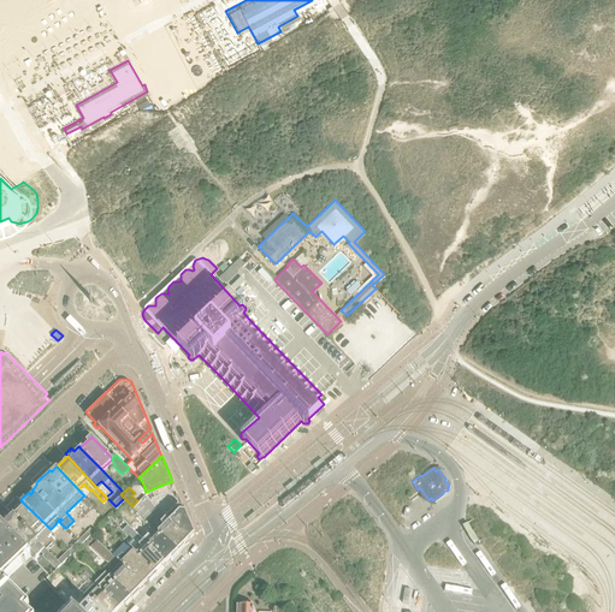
[(136,509),(126,500),(120,506),(129,516),(136,509)]
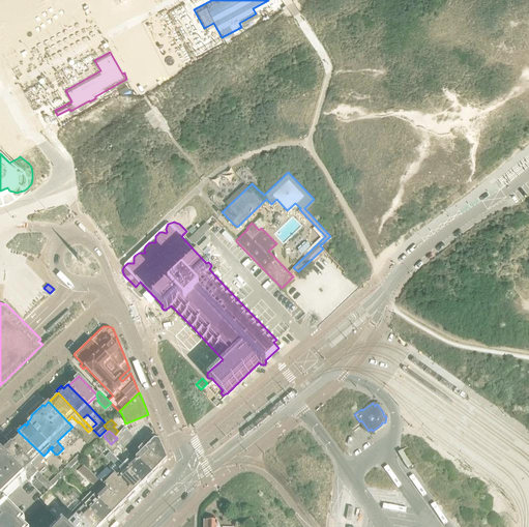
[(43,456),(20,433),(18,435),(15,434),(11,437),(12,440),(10,442),(11,443),(38,471),(45,465),(49,462),(43,456)]
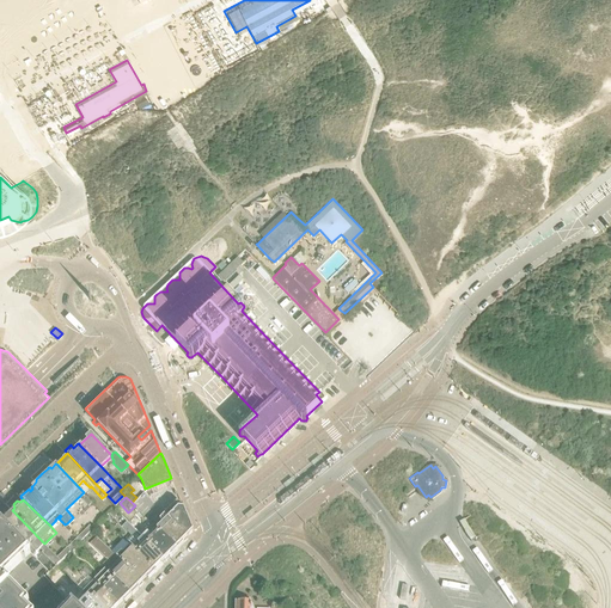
[(173,522),(187,535),(193,528),(187,515),(182,503),(175,501),(167,508),(176,517),(173,520),(175,521),(173,522)]
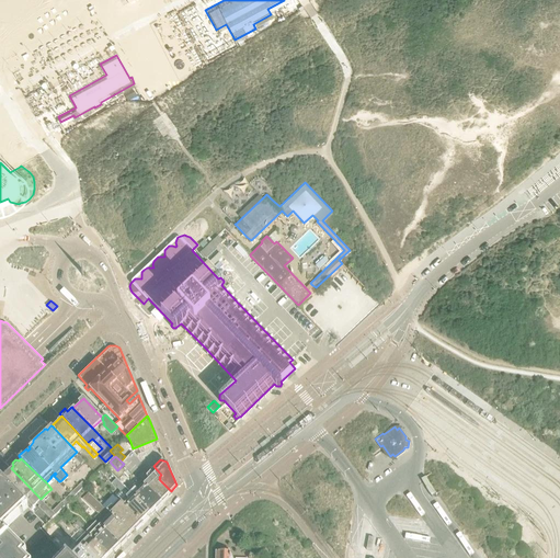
[(153,466),(149,470),(159,479),(160,478),(159,477),(161,475),(153,466)]
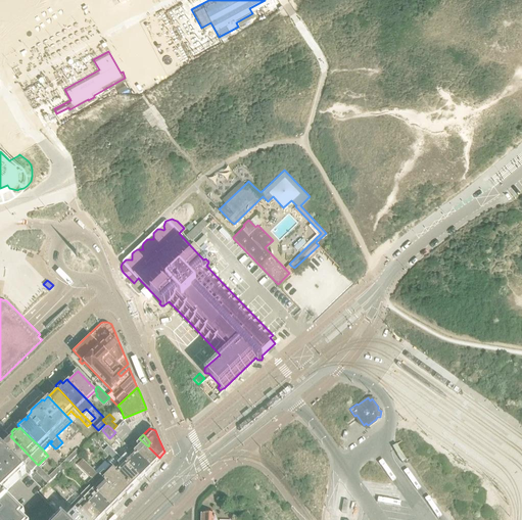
[(38,465),(11,437),(8,439),(5,438),(3,440),(4,444),(2,445),(21,467),(22,467),(25,469),(42,487),(51,478),(48,474),(38,465)]
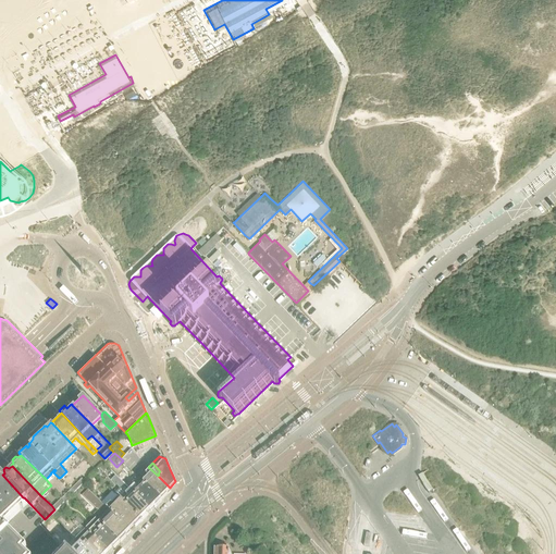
[(170,488),(158,476),(148,467),(138,477),(160,499),(167,492),(165,491),(170,488)]
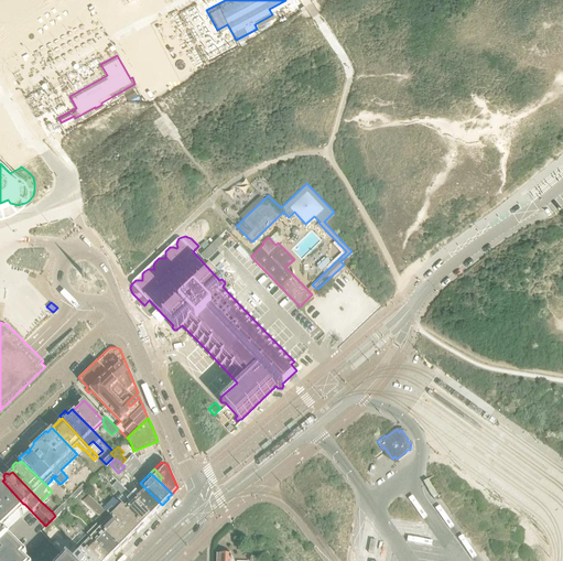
[(71,560),(69,560),(42,531),(45,527),(44,526),(30,510),(23,504),(2,481),(1,481),(0,481),(0,548),(3,551),(0,553),(0,560),(71,560)]
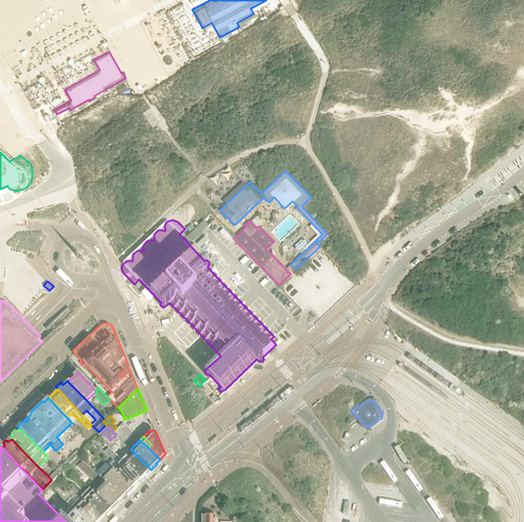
[(70,462),(79,451),(76,448),(67,458),(70,462)]
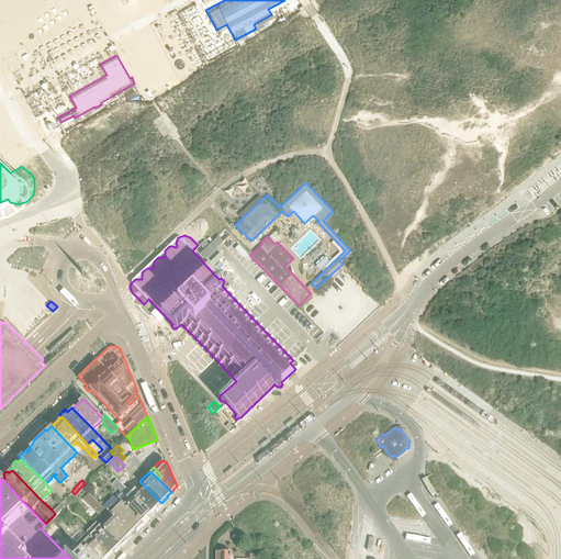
[(156,510),(161,503),(139,481),(130,491),(150,512),(155,509),(156,510)]
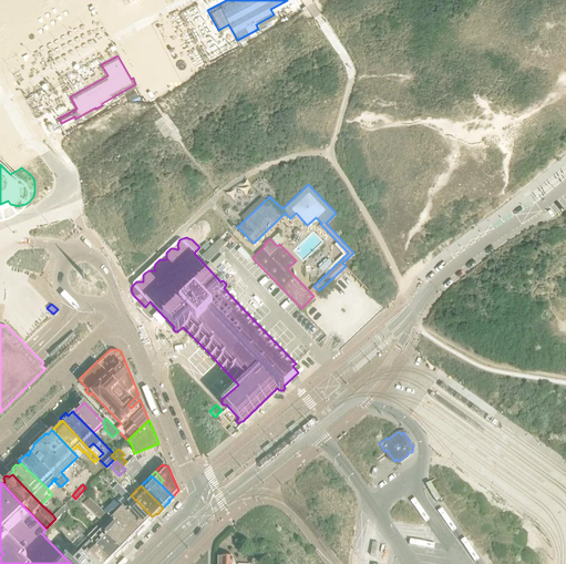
[(152,516),(131,495),(126,490),(115,500),(119,504),(143,529),(150,522),(148,521),(152,516)]
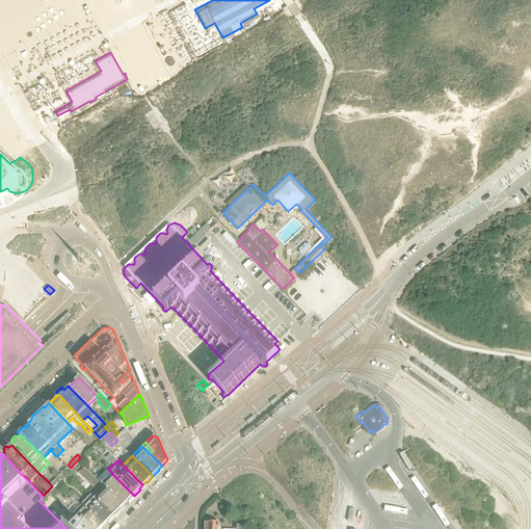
[(61,477),(71,468),(68,465),(58,473),(61,477)]
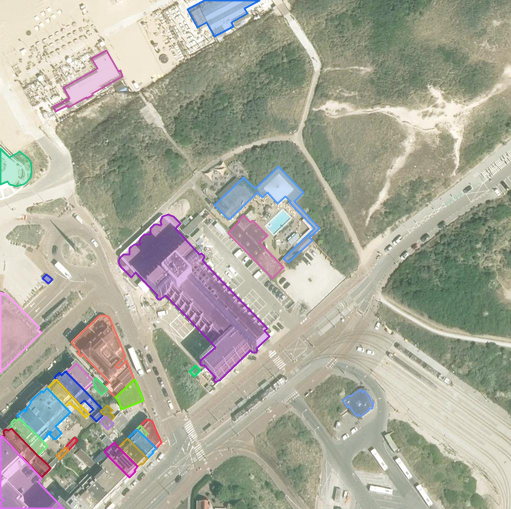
[(114,489),(118,486),(98,464),(87,454),(82,459),(89,466),(84,470),(88,474),(109,496),(115,490),(114,489)]
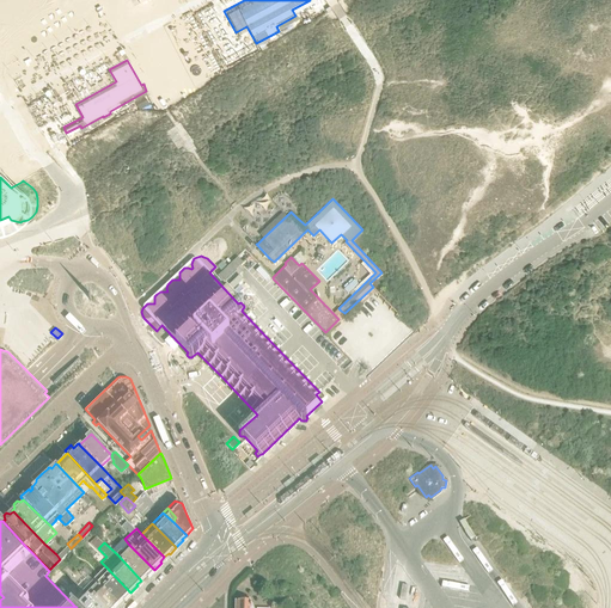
[(60,559),(71,548),(67,544),(56,554),(60,559)]
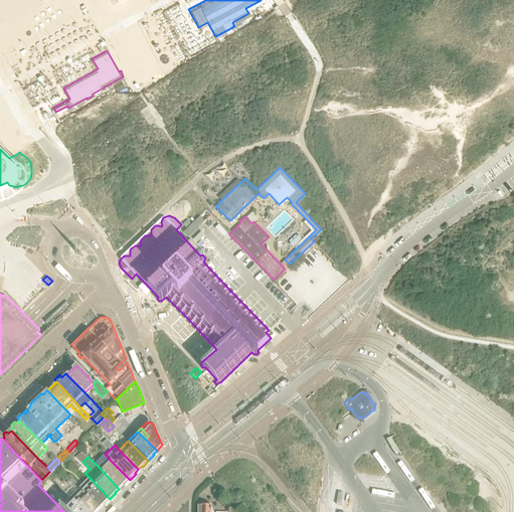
[(130,480),(108,458),(99,467),(119,489),(123,485),(124,486),(130,480)]
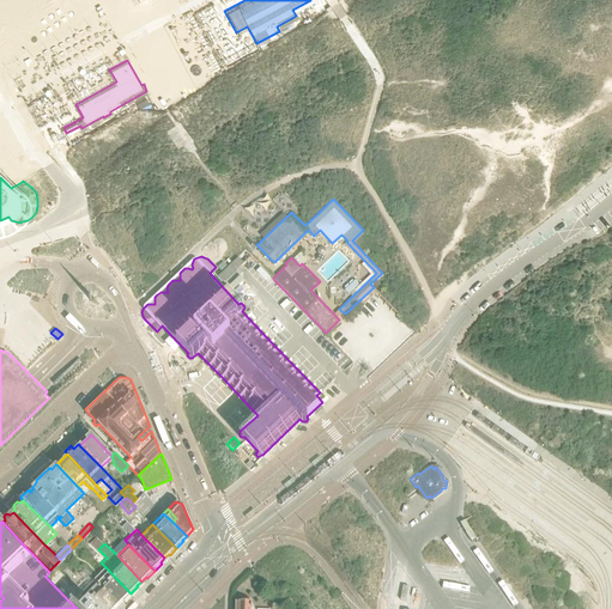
[(131,594),(105,567),(94,579),(119,604),(122,600),(123,601),(131,594)]
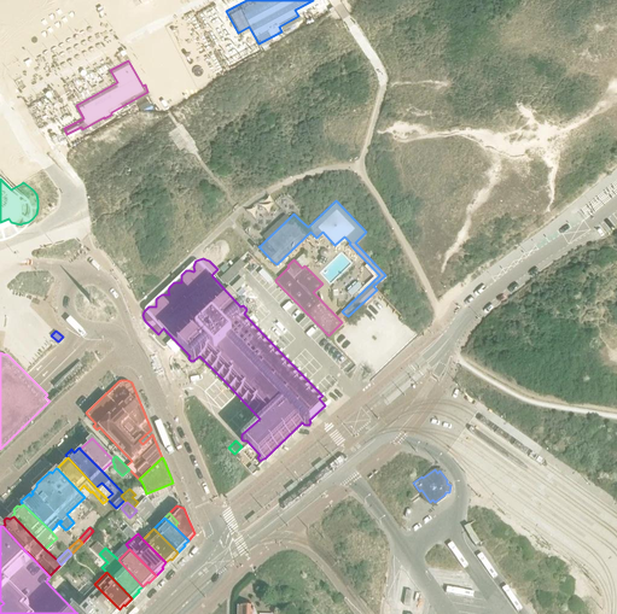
[(114,613),(120,609),(94,584),(82,596),(83,598),(87,602),(99,613),(114,613)]
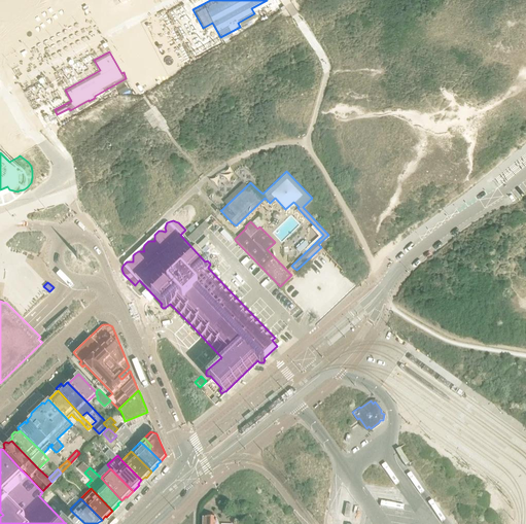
[(84,523),(74,514),(65,523),(66,523),(84,523)]
